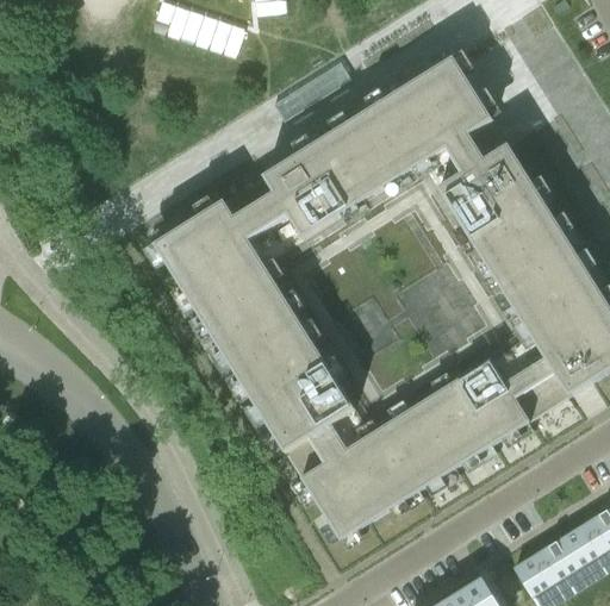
[(278,0),(255,2),(256,17),(279,14),(286,12),(285,0),(278,0)]
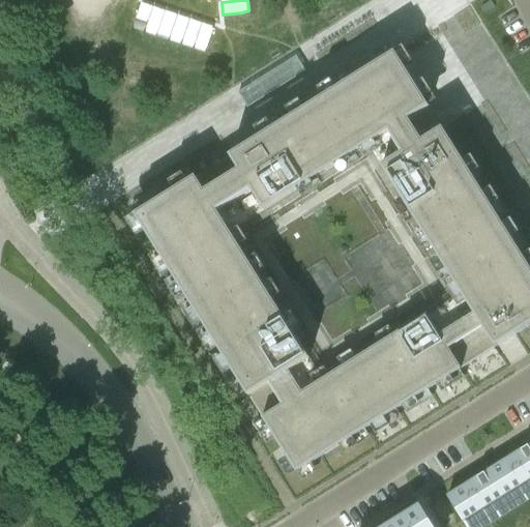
[(135,21),(133,27),(143,30),(146,24),(152,5),(141,1),(135,21)]
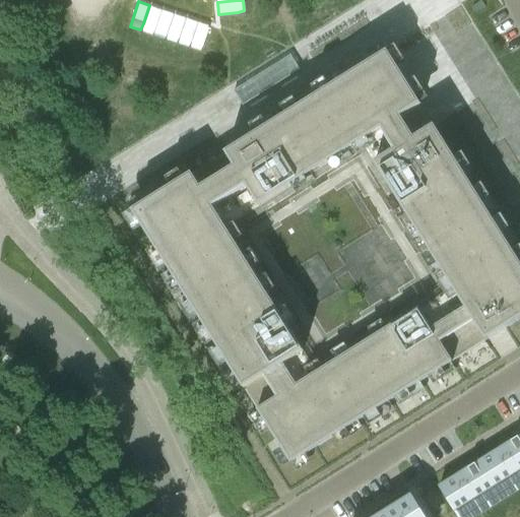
[(143,24),(142,30),(152,34),(155,27),(161,9),(150,5),(143,24)]
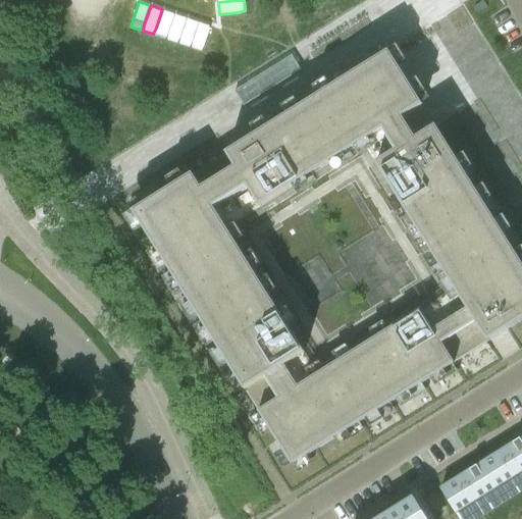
[(162,9),(155,33),(155,35),(164,38),(166,36),(174,13),(162,9)]
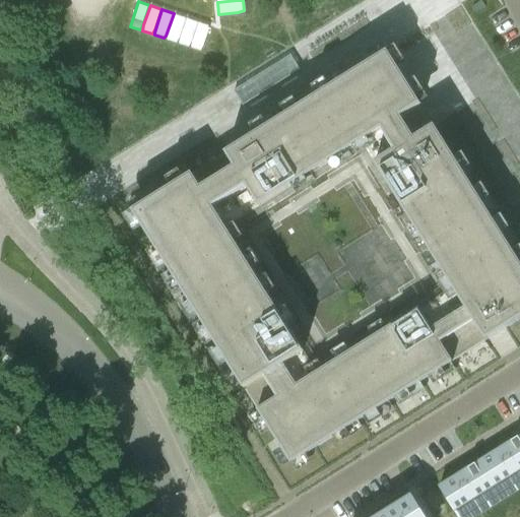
[(168,31),(167,39),(176,42),(179,36),(185,17),(174,13),(168,31)]
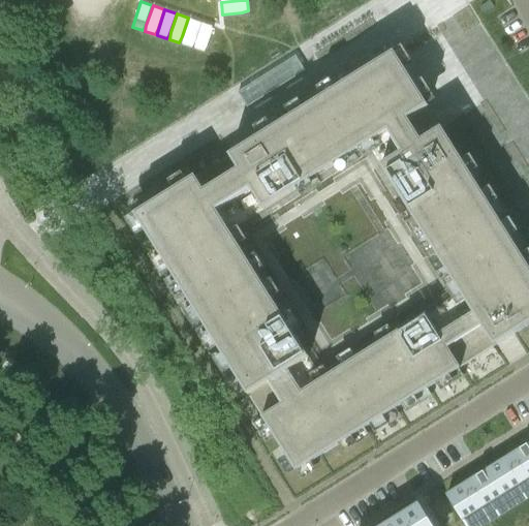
[(183,36),(182,43),(191,47),(194,40),(200,22),(189,18),(183,36)]
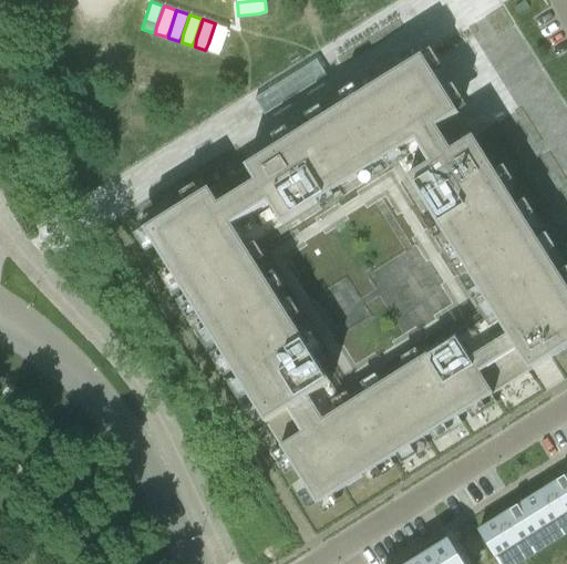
[(208,43),(207,51),(218,54),(222,48),(228,27),(216,23),(208,43)]
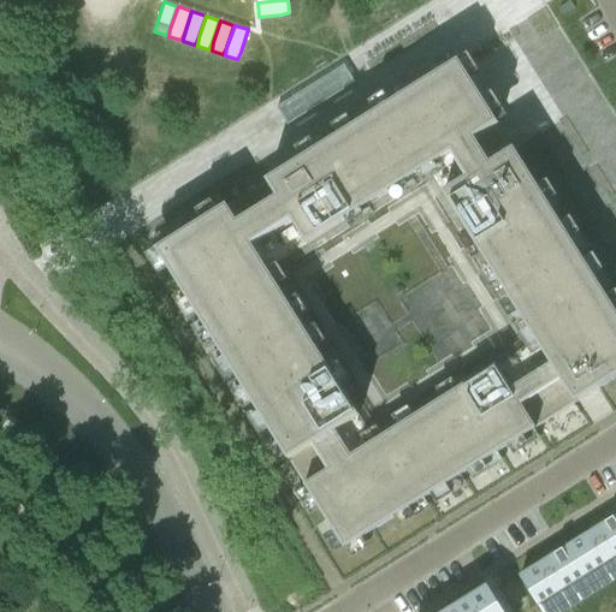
[(344,130),(267,178),(229,203),(166,242),(157,248),(194,308),(290,461),(303,481),(338,536),(344,546),(412,504),(538,425),(575,402),(615,375),(615,310),(608,297),(514,147),(490,162),(474,137),(498,123),(458,59),(344,130)]
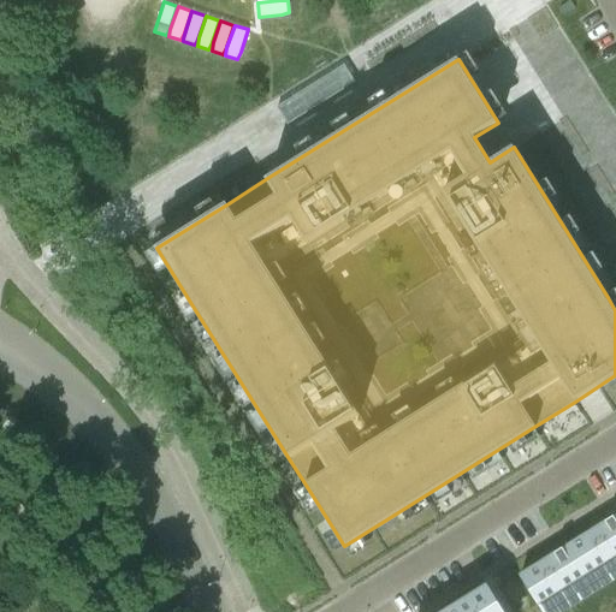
[(615,514),(592,528),(610,558),(615,553),(615,514)]
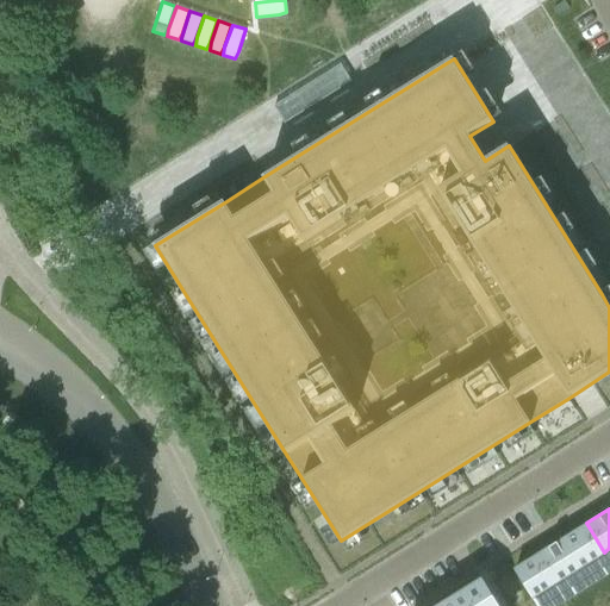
[(586,523),(561,539),(579,568),(604,553),(586,523)]
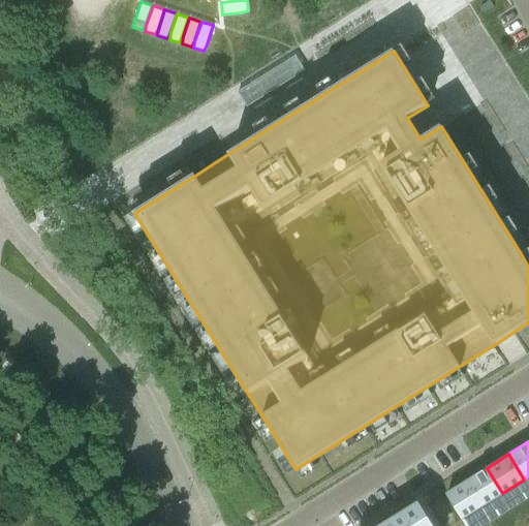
[(487,468),(464,482),(480,506),(502,493),(487,468)]
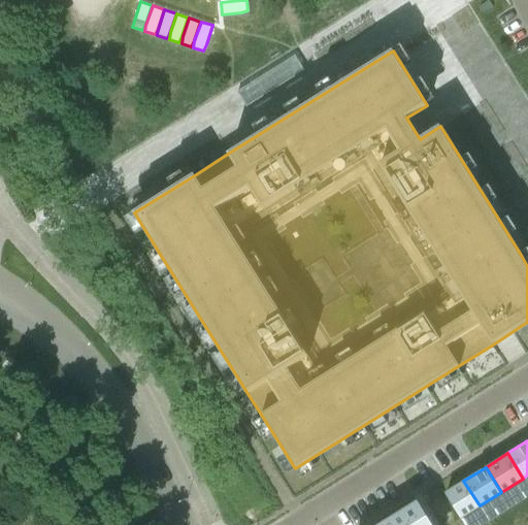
[(527,474),(523,479),(501,492),(480,505),(461,517),(465,524),(475,524),(487,518),(491,516),(527,492),(527,474)]
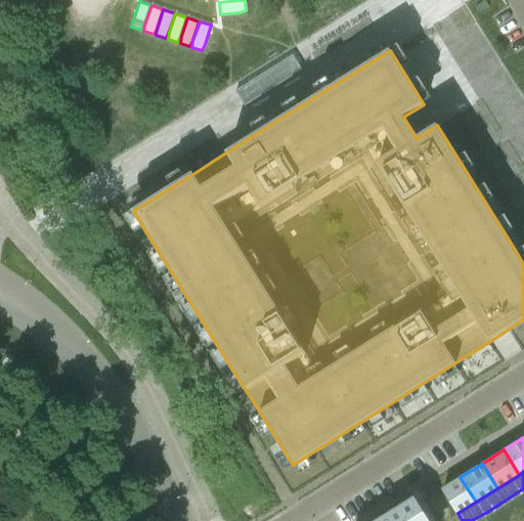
[(460,477),(442,488),(457,513),(476,502),(460,477)]
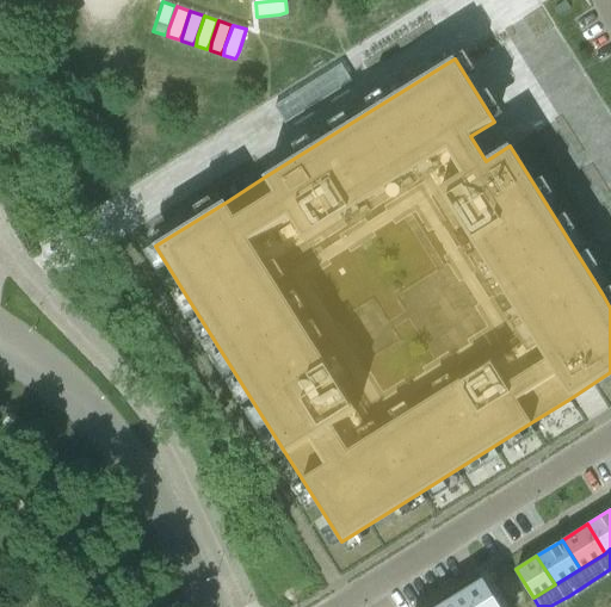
[(500,606),(483,580),(439,606),(500,606)]
